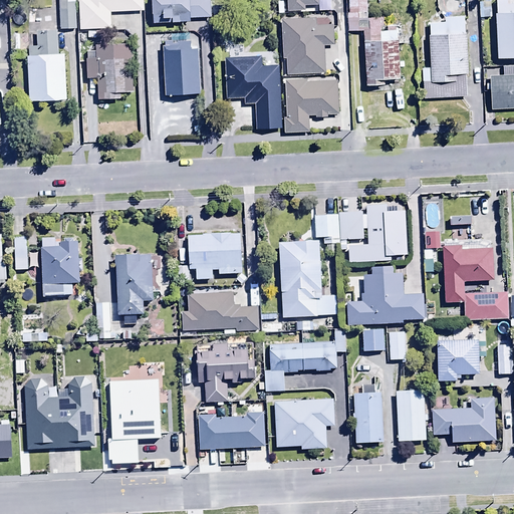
[(74,0),(58,0),(59,29),(75,29),(74,0)]
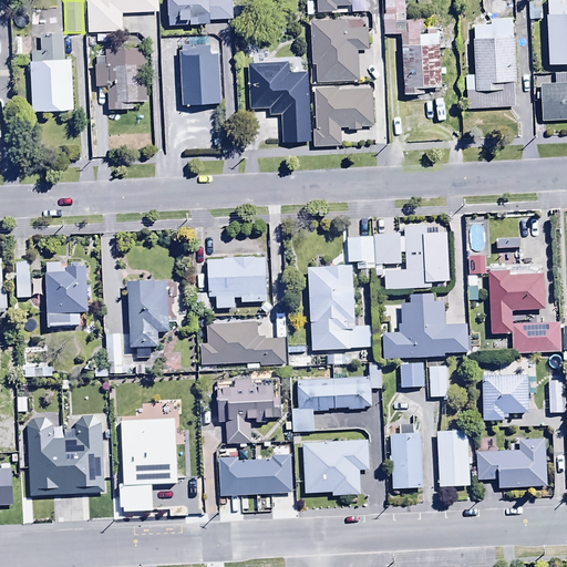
[(123,32),(122,14),(158,12),(157,0),(85,0),(86,33),(123,32)]
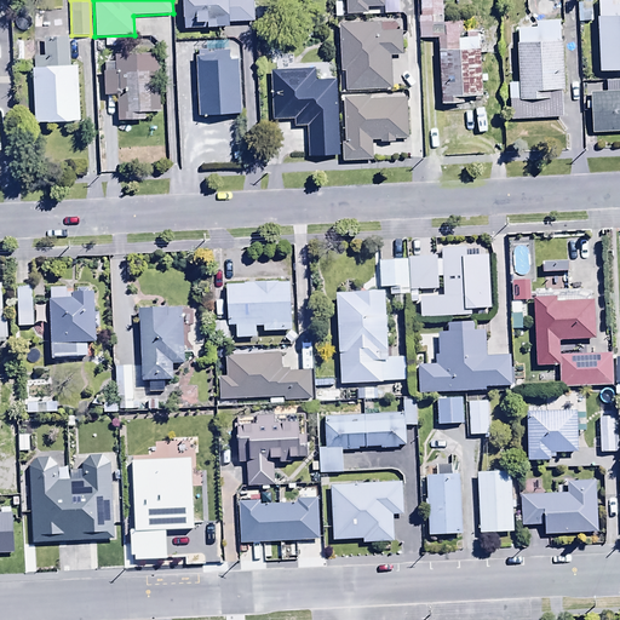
[(230,23),(253,23),(253,3),(259,3),(259,0),(182,0),(183,27),(230,27),(230,23)]
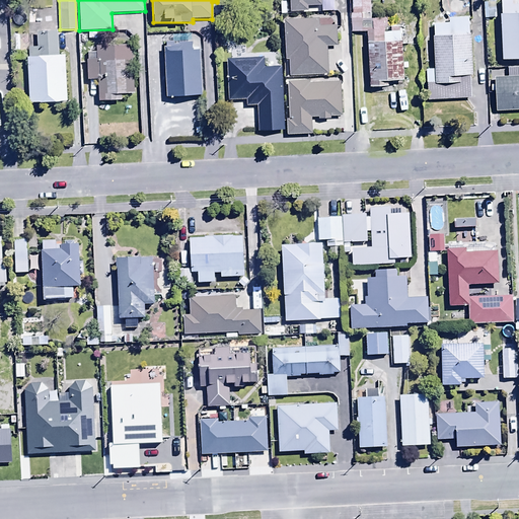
[(289,0),(290,11),(304,11),(304,13),(308,13),(308,6),(321,6),(320,0),(289,0)]
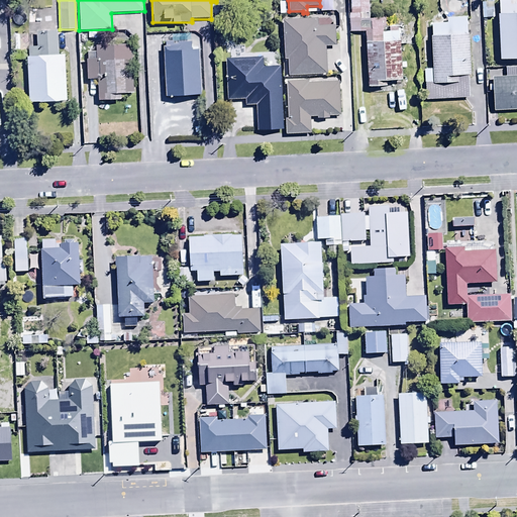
[(349,33),(365,32),(369,87),(386,86),(386,81),(403,80),(399,25),(387,25),(386,19),(369,20),(368,0),(348,0),(350,14),(348,14),(349,33)]
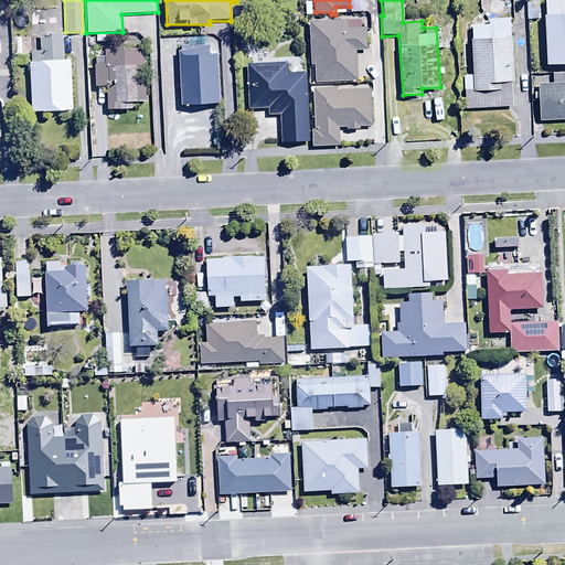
[(540,20),(537,0),(530,0),(531,20),(540,20)]
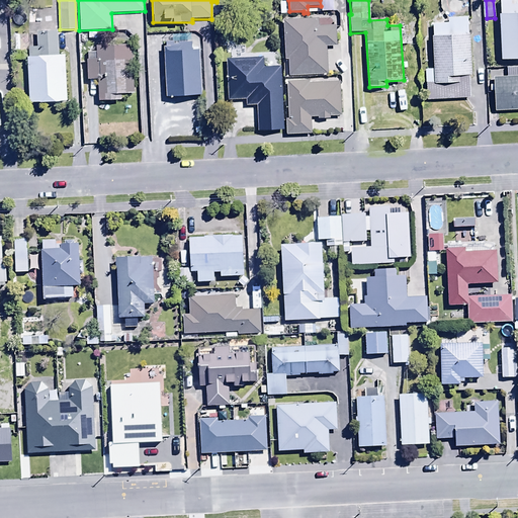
[(517,0),(499,0),(500,13),(498,13),(501,59),(517,57),(517,0)]
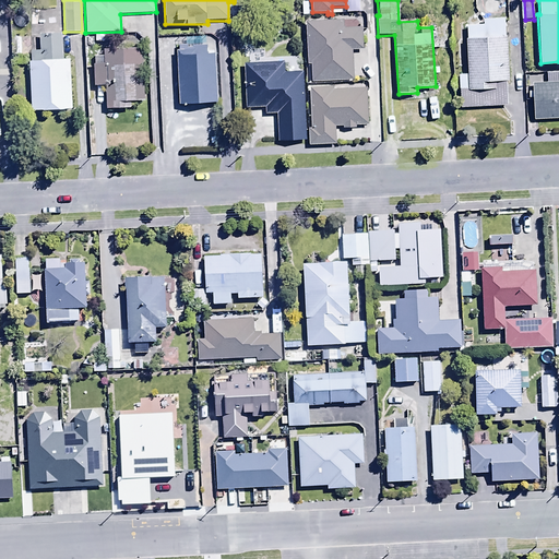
[(230,7),(230,21),(242,20),(242,7),(230,7)]
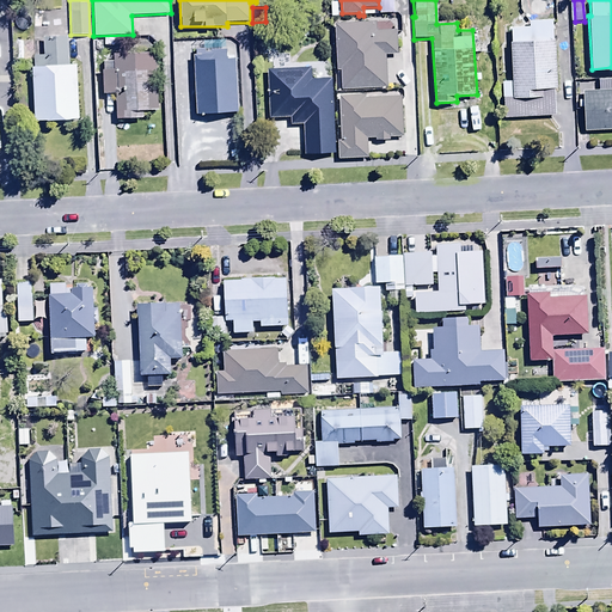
[(556,116),(554,20),(527,22),(527,26),(510,28),(512,80),(501,80),(501,98),(503,98),(505,118),(556,116)]
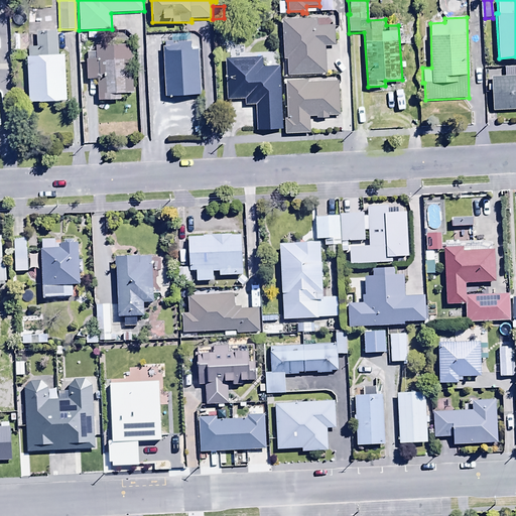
[(286,58),(286,75),(327,74),(326,45),(335,45),(335,25),(316,25),(316,19),(282,19),(282,58),(286,58)]
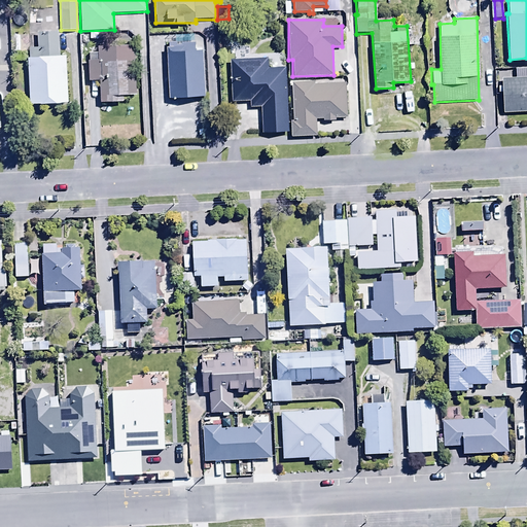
[(66,102),(65,55),(59,55),(59,31),(37,32),(37,48),(29,48),(29,103),(66,102)]
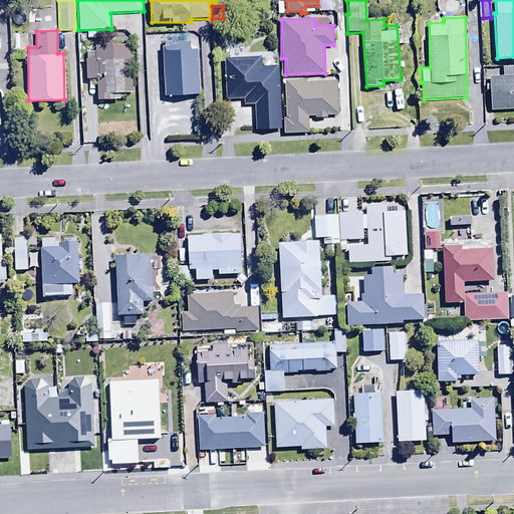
[(164,44),(162,44),(164,93),(200,92),(198,44),(190,44),(190,35),(170,35),(170,40),(164,40),(164,44)]
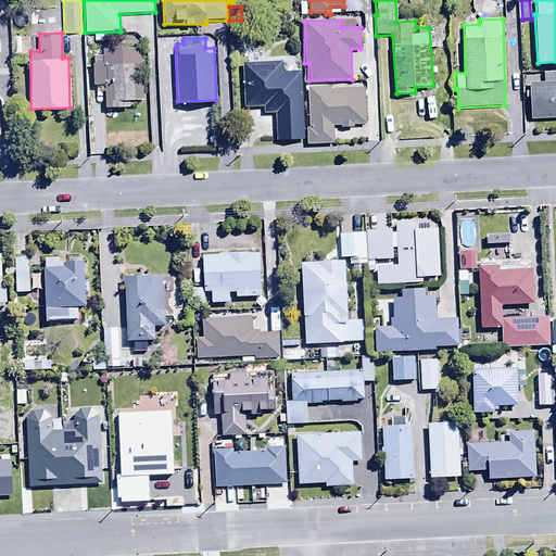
[(103,55),(93,55),(93,84),(105,84),(105,106),(126,106),(126,100),(144,100),(144,50),(136,50),(136,47),(103,47),(103,55)]
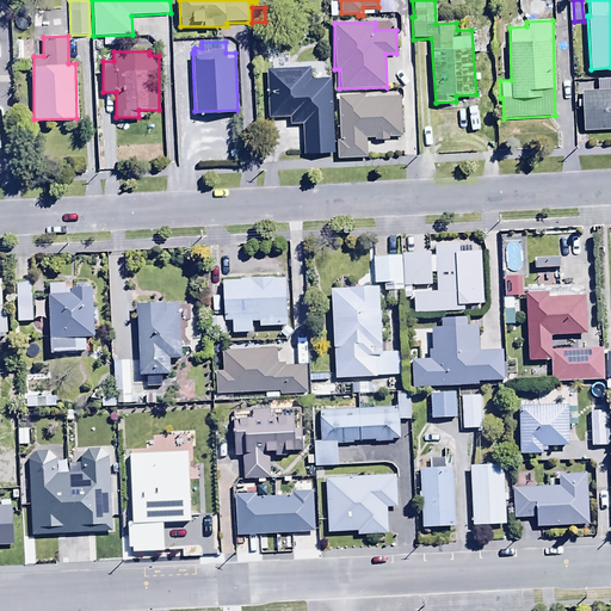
[(310,68),(267,69),(269,117),(289,116),(290,125),(303,124),(303,154),(334,153),(333,79),(310,79),(310,68)]
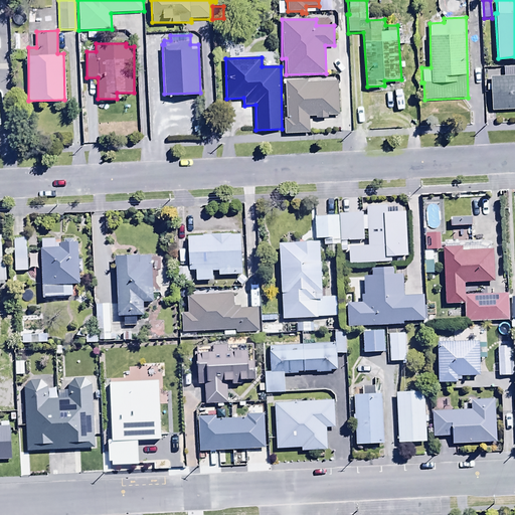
[(514,65),(503,67),(504,75),(491,76),(493,111),(514,109),(514,65)]
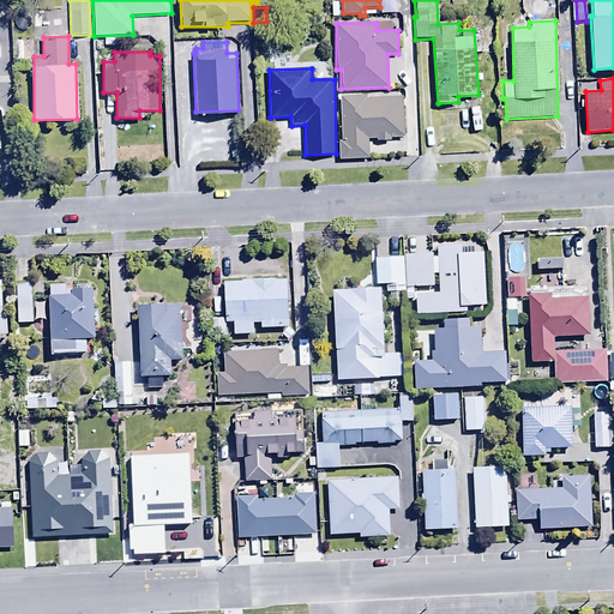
[(402,94),(339,96),(341,140),(338,140),(338,160),(368,160),(368,138),(377,138),(377,140),(390,140),(390,136),(403,136),(402,94)]
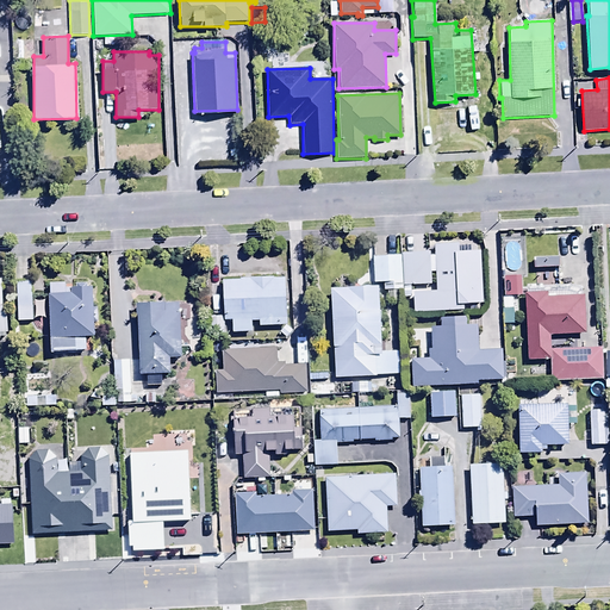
[(403,254),(404,286),(404,288),(404,298),(411,298),(410,286),(430,285),(429,272),(435,272),(435,291),(412,292),(414,313),(464,311),(462,306),(483,305),(480,250),(470,251),(470,247),(458,248),(458,244),(433,246),(434,257),(430,257),(429,253),(403,254)]
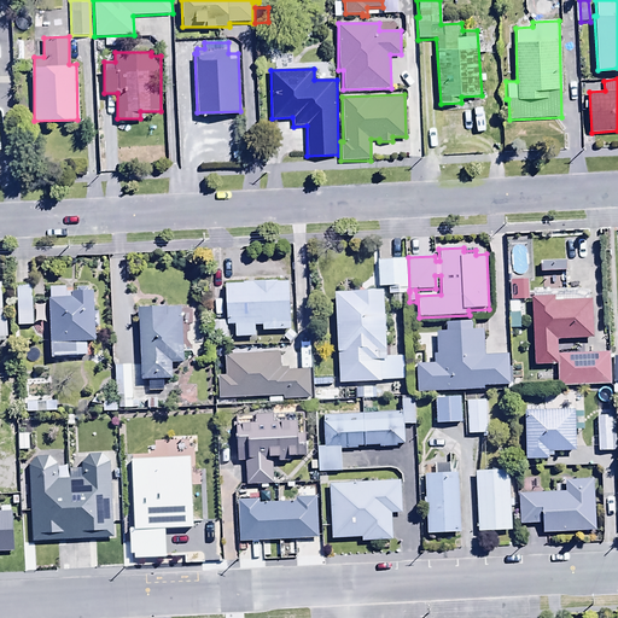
[(409,292),(409,290),(408,257),(378,258),(379,287),(389,287),(389,295),(392,293),(392,304),(404,304),(403,293),(409,292)]
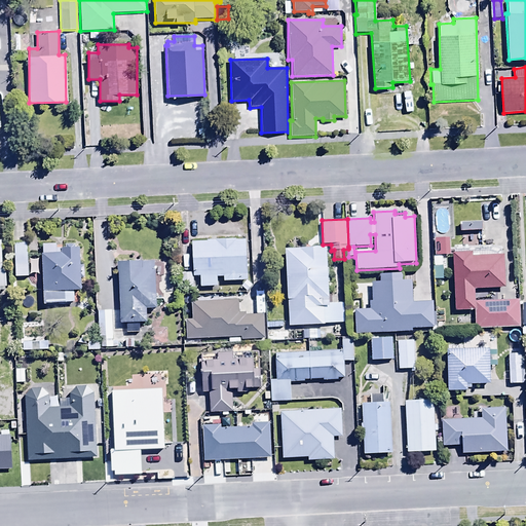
[(246,239),(191,241),(193,275),(200,275),(200,287),(218,287),(217,276),(223,276),(223,280),(248,279),(246,239)]
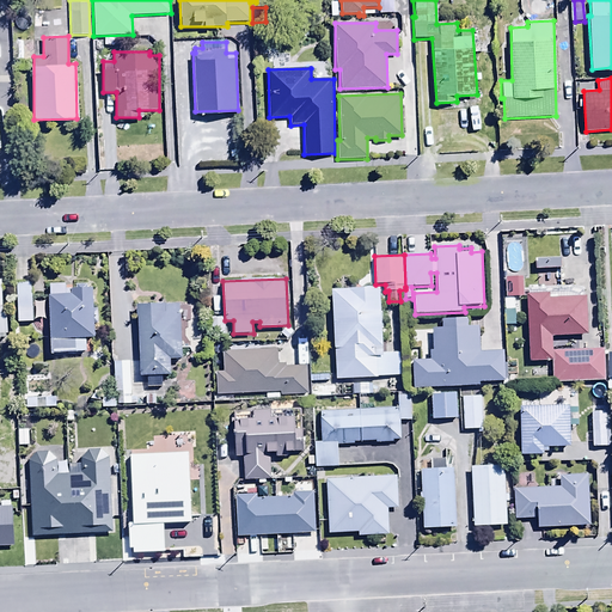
[(31,283),(16,285),(17,324),(32,324),(31,283)]
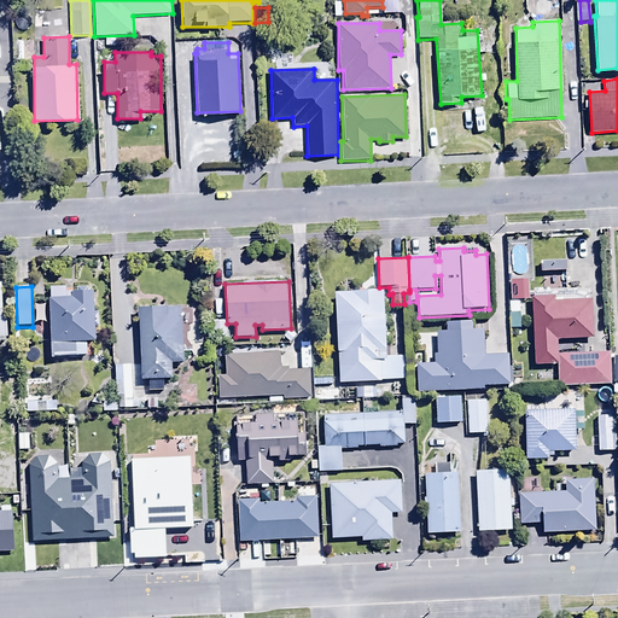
[(66,289),(50,289),(52,357),(87,357),(87,340),(95,339),(94,290),(87,290),(87,286),(75,287),(75,292),(66,292),(66,289)]
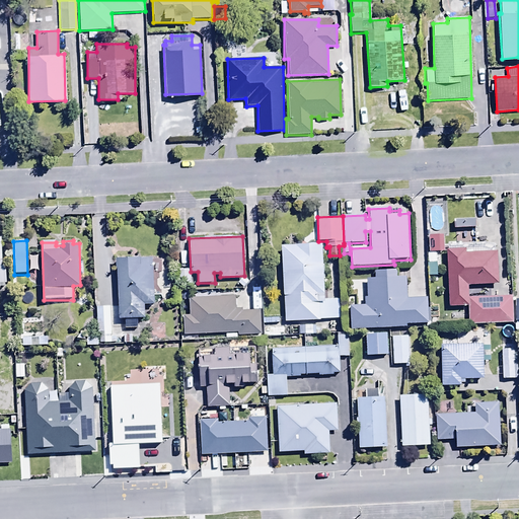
[(321,243),(281,245),(284,322),(319,321),(318,303),(324,303),(323,266),(322,266),(321,243)]
